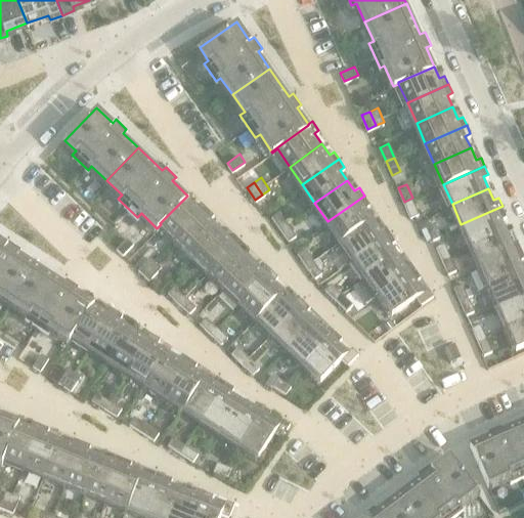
[(197,204),(187,196),(160,223),(161,224),(176,240),(207,207),(201,201),(197,204)]
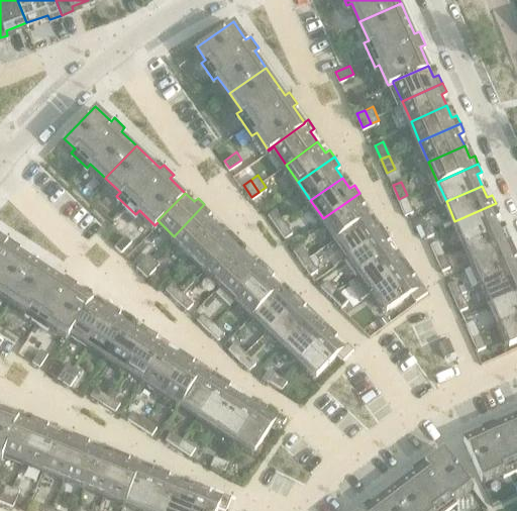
[(365,200),(359,193),(323,218),(335,235),(368,213),(359,203),(365,200)]
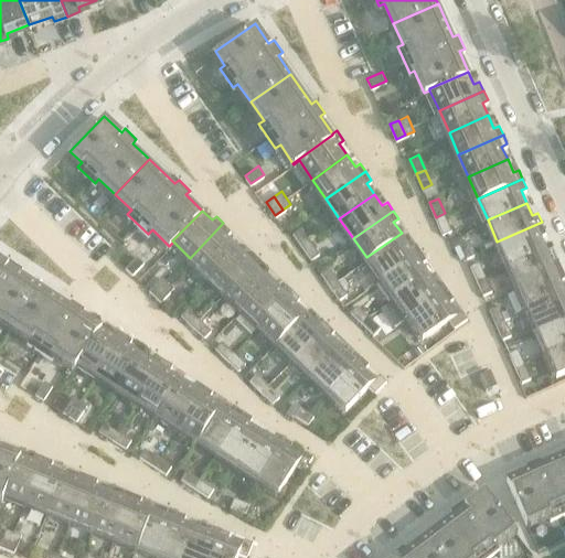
[(445,213),(436,217),(443,232),(451,228),(445,213)]
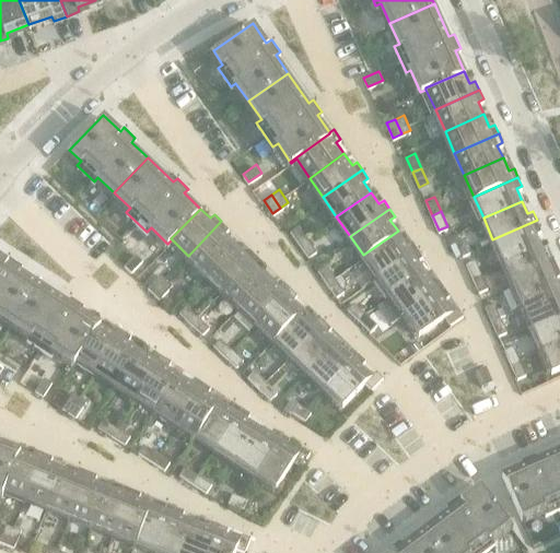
[(540,230),(537,220),(492,239),(502,261),(541,244),(536,232),(540,230)]
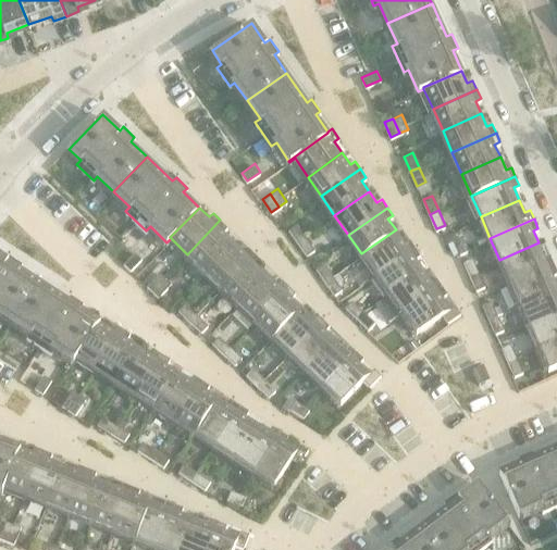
[(227,226),(220,220),(187,254),(203,271),(233,240),(223,230),(227,226)]
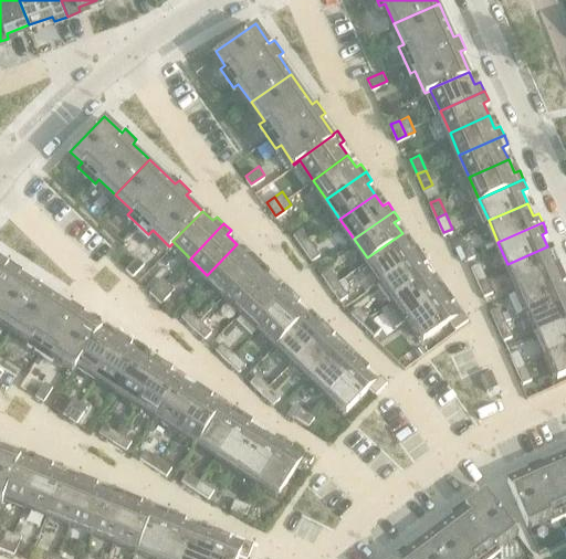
[(293,232),(302,245),(310,240),(301,227),(293,232)]
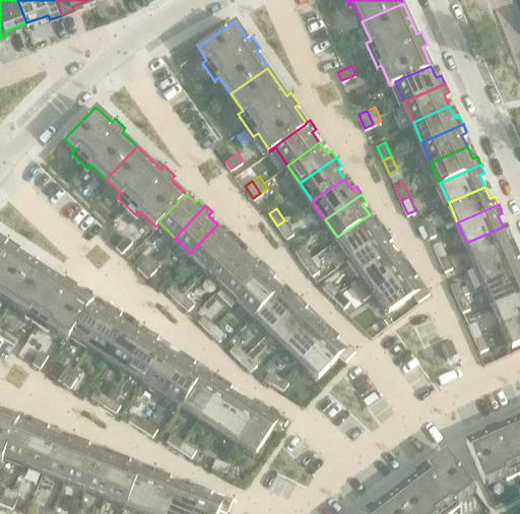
[(377,226),(370,214),(337,237),(350,255),(387,230),(381,221),(377,226)]
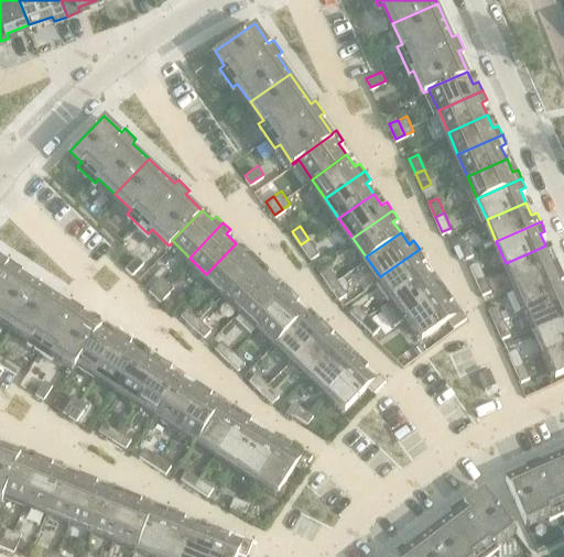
[(458,240),(466,255),(475,251),(468,237),(458,240)]
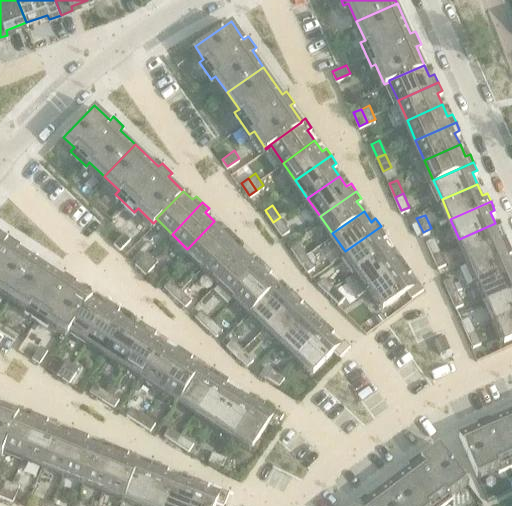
[(280,217),(273,222),(281,234),(289,229),(280,217)]
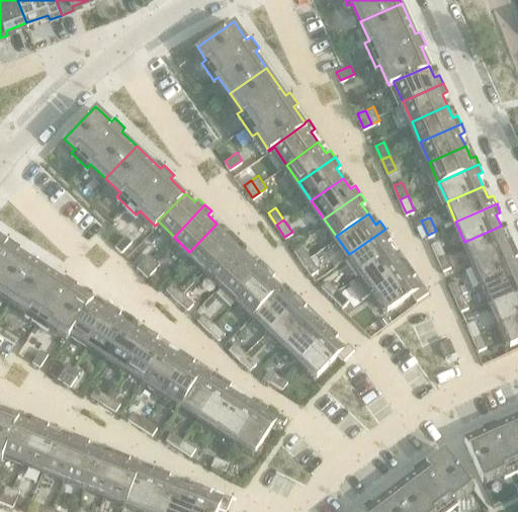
[(217,224),(189,252),(205,267),(237,235),(230,229),(227,233),(217,224)]
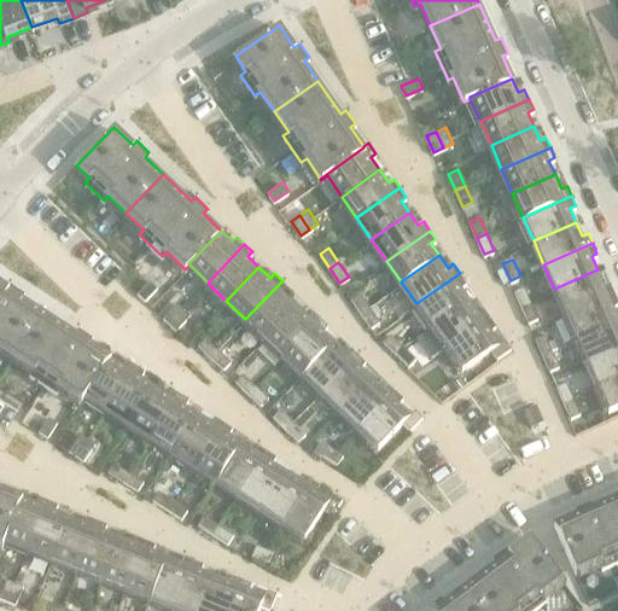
[(554,289),(565,313),(614,291),(610,281),(604,284),(598,269),(554,289)]
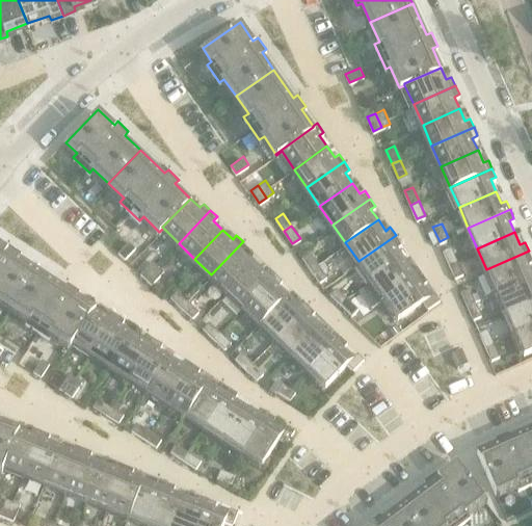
[(358,261),(371,280),(404,257),(396,245),(401,242),(396,235),(358,261)]
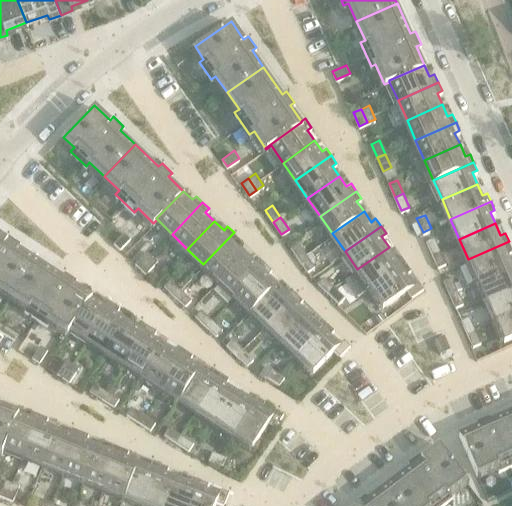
[(113,241),(119,247),(130,236),(123,230),(113,241)]
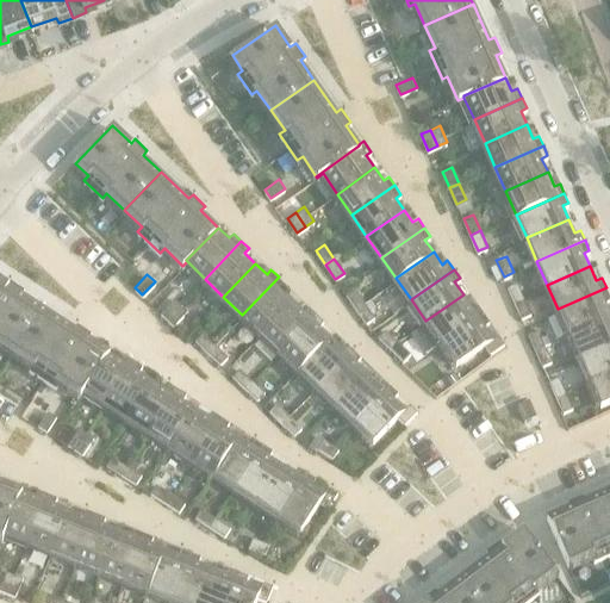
[(242,315),(260,333),(292,298),(282,288),(286,285),(279,277),(242,315)]
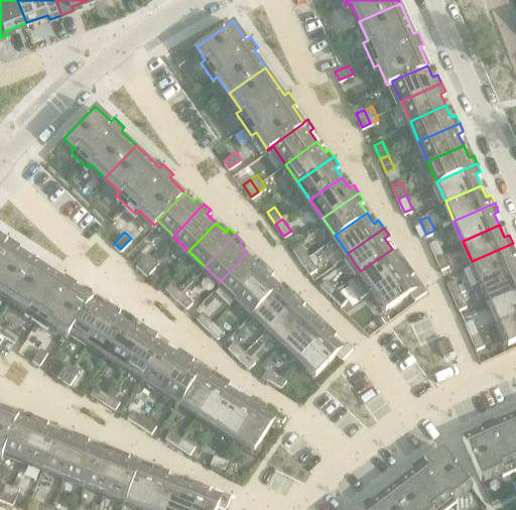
[(0,289),(10,296),(34,259),(17,248),(20,243),(8,235),(5,240),(0,236),(0,289)]
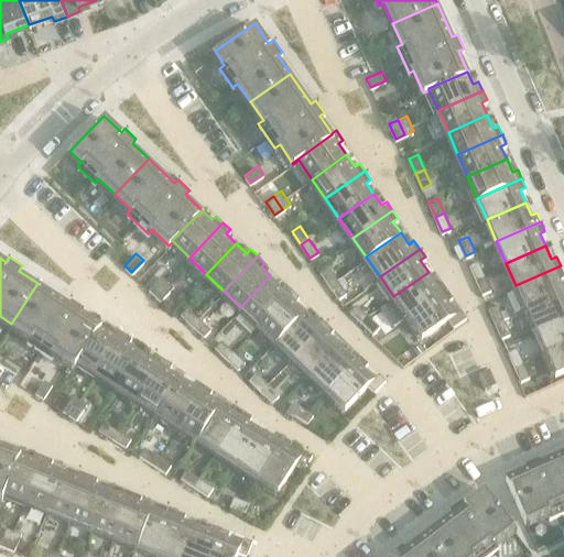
[(468,262),(475,277),(484,273),(478,259),(468,262)]
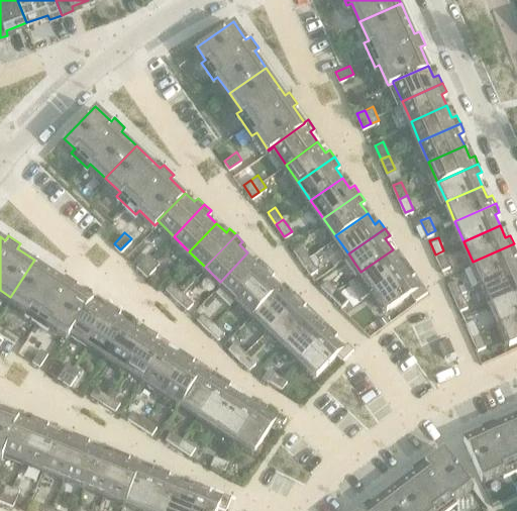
[(293,248),(301,261),(308,256),(300,243),(293,248)]
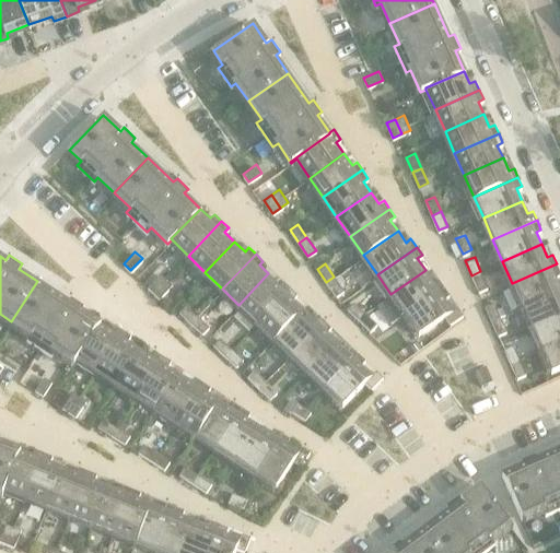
[(559,271),(557,263),(512,283),(522,305),(559,287),(559,286),(555,275),(559,272),(559,271)]
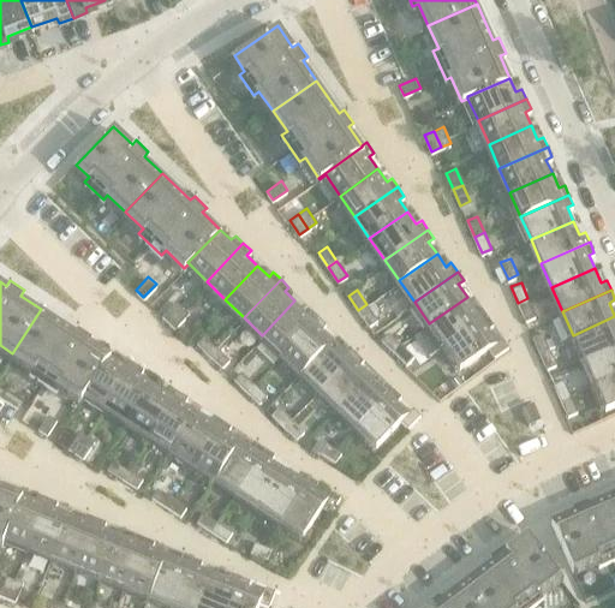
[(467,297),(429,323),(443,344),(487,314),(481,305),(476,309),(467,297)]
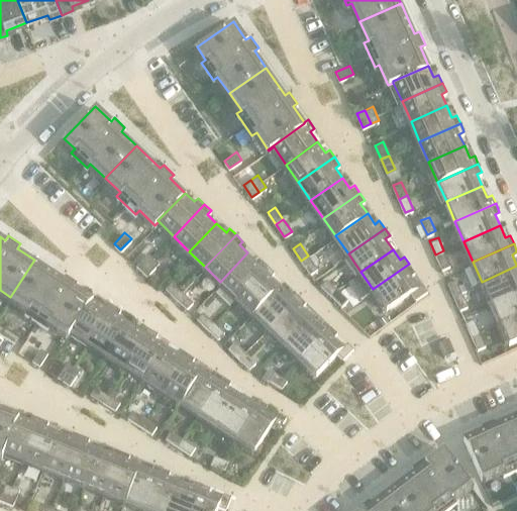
[(443,250),(435,254),(441,268),(449,264),(443,250)]
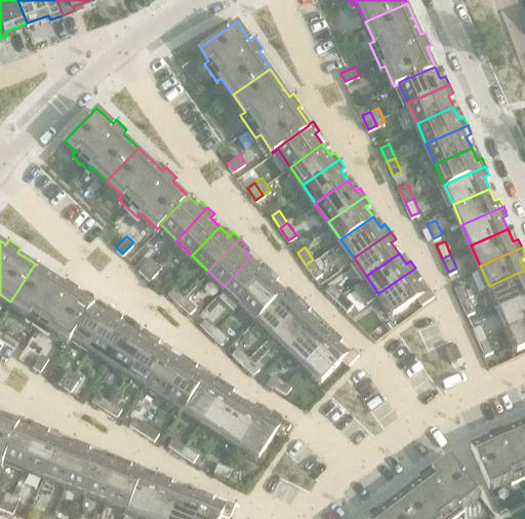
[(144,262),(155,272),(161,266),(150,255),(144,262)]
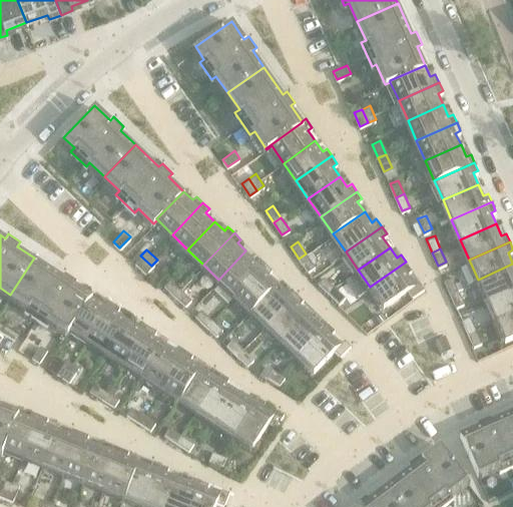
[(245,250),(218,280),(234,294),(265,262),(260,257),(255,261),(245,250)]
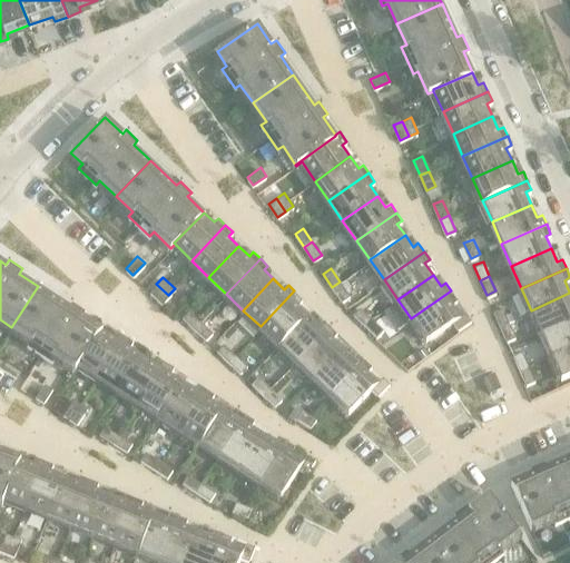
[(340,282),(332,287),(342,300),(350,295),(340,282)]
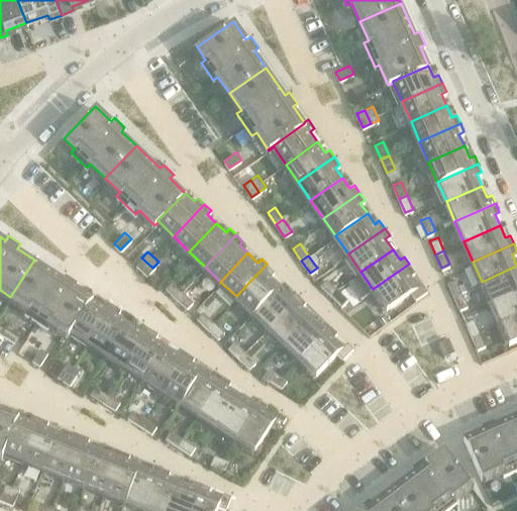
[(152,268),(141,258),(135,264),(146,275),(152,268)]
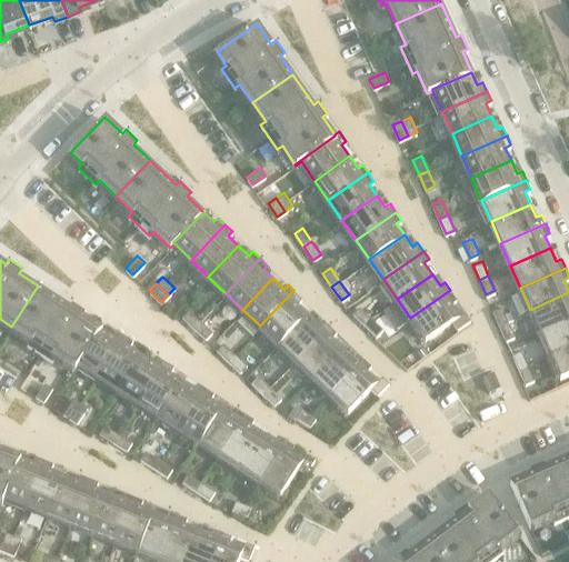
[(77,362),(101,325),(82,313),(85,309),(71,300),(69,304),(38,285),(11,327),(30,339),(27,343),(51,360),(55,354),(75,368),(78,362),(77,362)]
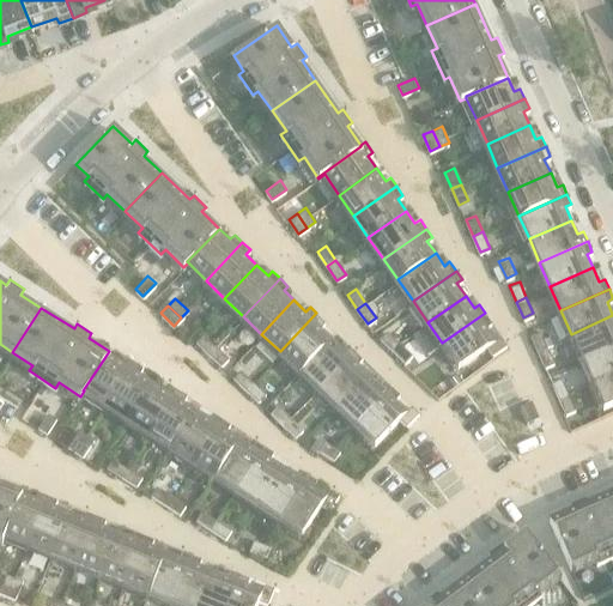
[(280,351),(299,370),(332,337),(321,326),(326,321),(316,313),(280,351)]
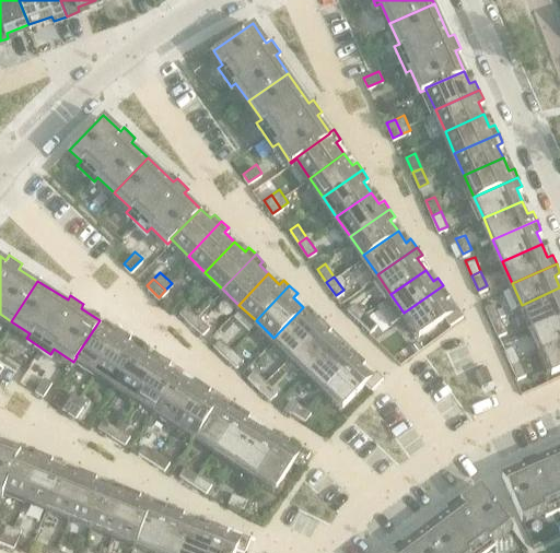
[(443,285),(404,313),(418,333),(444,315),(450,322),(463,314),(457,305),(453,309),(444,297),(448,294),(443,285)]
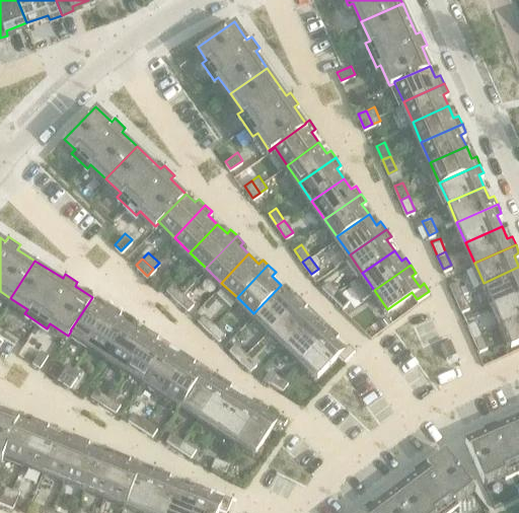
[(518,267),(484,283),(493,303),(518,291),(518,267)]
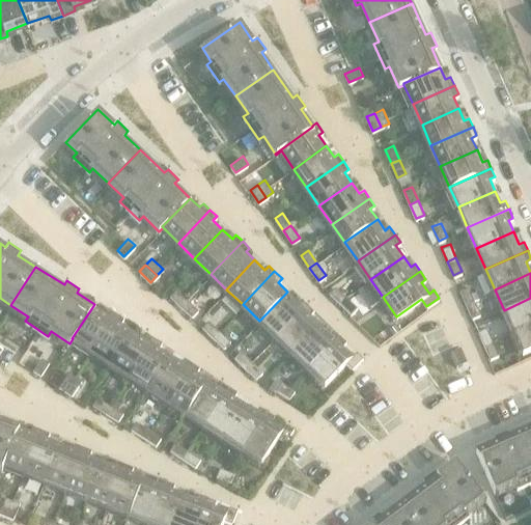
[(329,292),(339,302),(345,296),(335,285),(329,292)]
